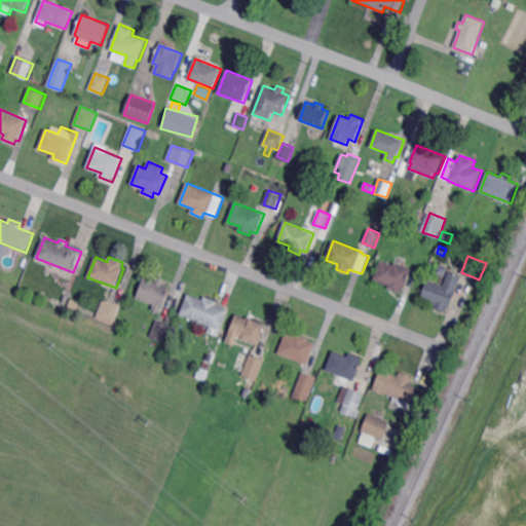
[(395,265),(396,262),(413,268),(403,294),(388,288),(389,285),(375,278),(381,260),(395,265)]
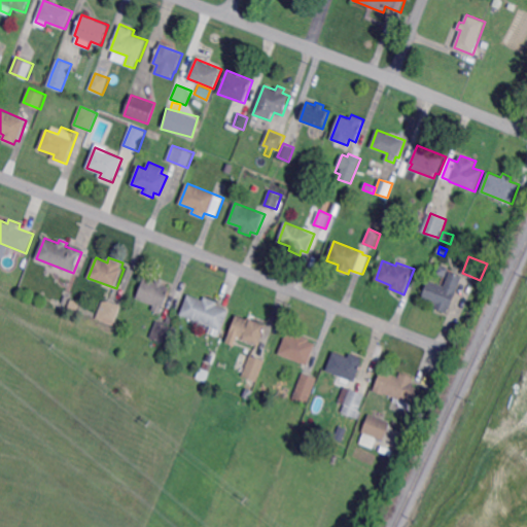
[(446,277),(437,274),(441,266),(449,269),(446,277)]
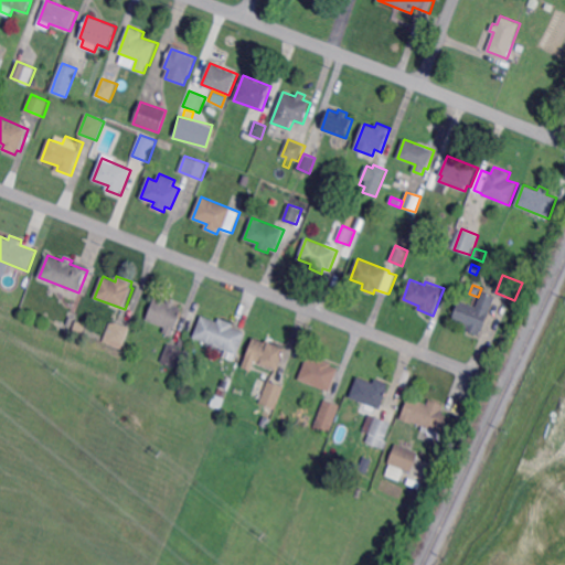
[(481,336),(467,330),(469,326),(452,320),(460,300),(477,307),(483,291),(497,297),(481,336)]
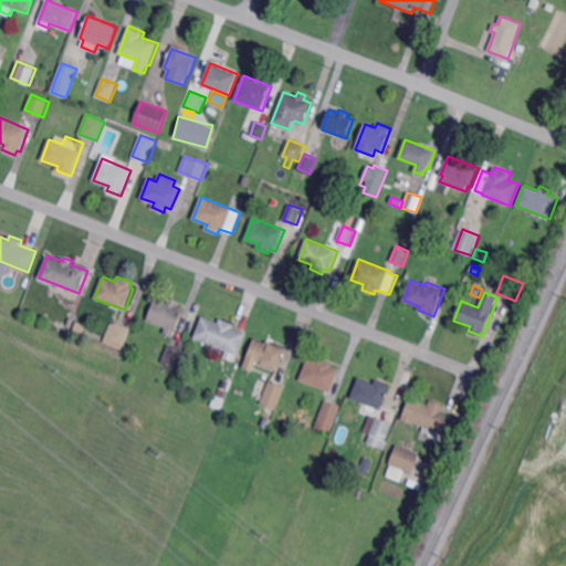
[(168,303),(169,300),(177,303),(176,306),(184,310),(173,337),(164,334),(166,328),(147,321),(156,299),(157,299),(168,303)]
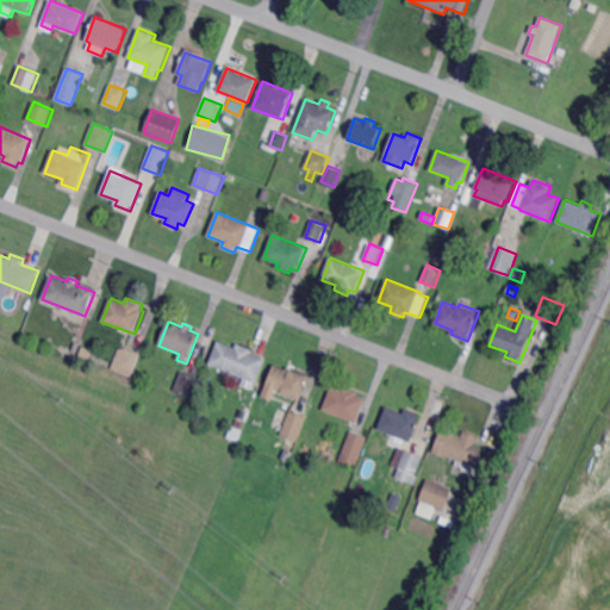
[(79,353),(73,350),(76,341),(82,342),(79,353)]
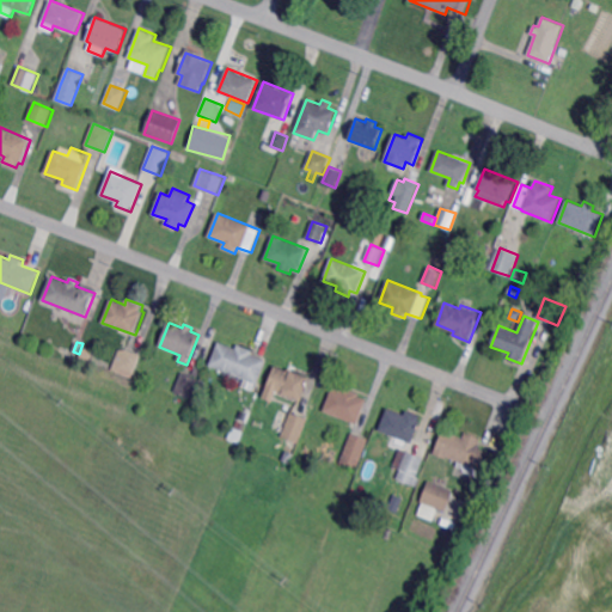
[(237,348),(238,343),(255,350),(254,355),(268,361),(256,391),(243,386),(245,379),(210,365),(219,342),(237,348)]
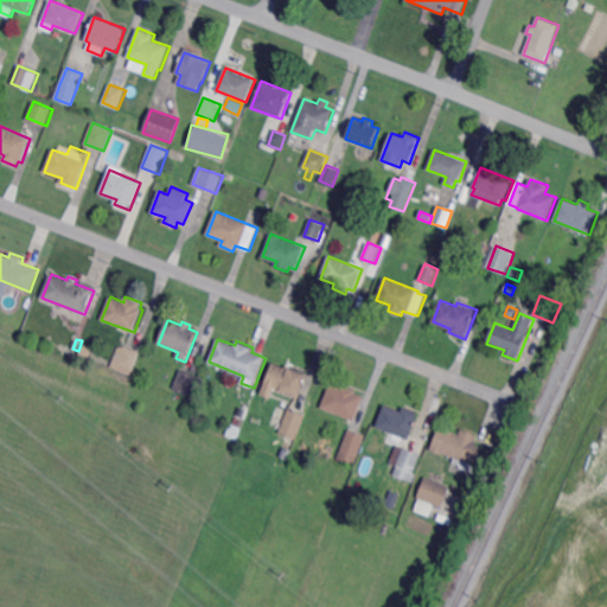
[(132,374),(112,365),(120,344),(140,352),(132,374)]
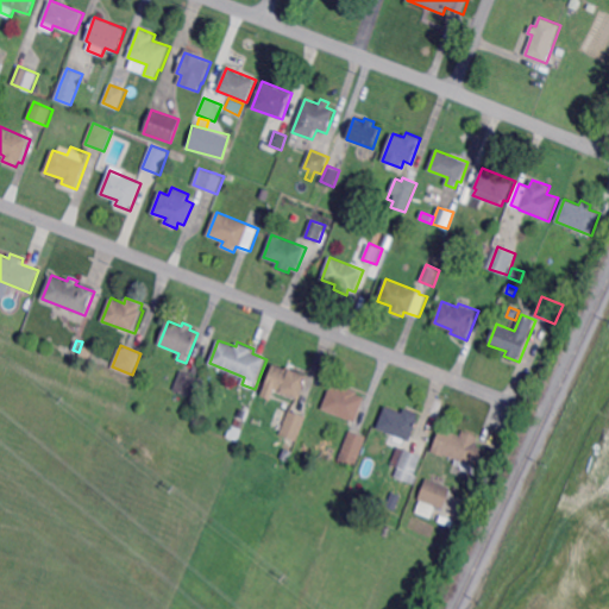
[(89,358),(80,355),(83,346),(93,351),(89,358)]
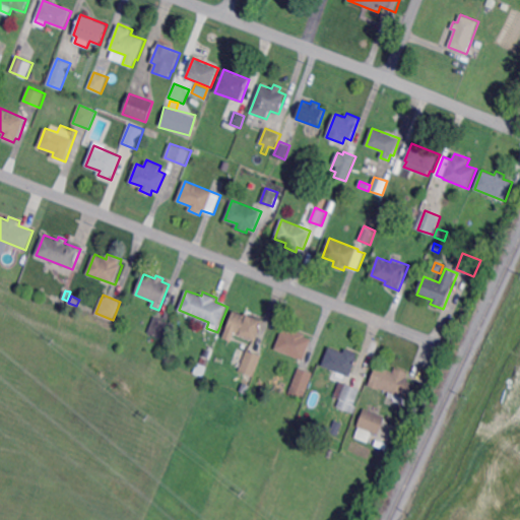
[(257,341),(226,329),(234,310),(264,322),(257,341)]
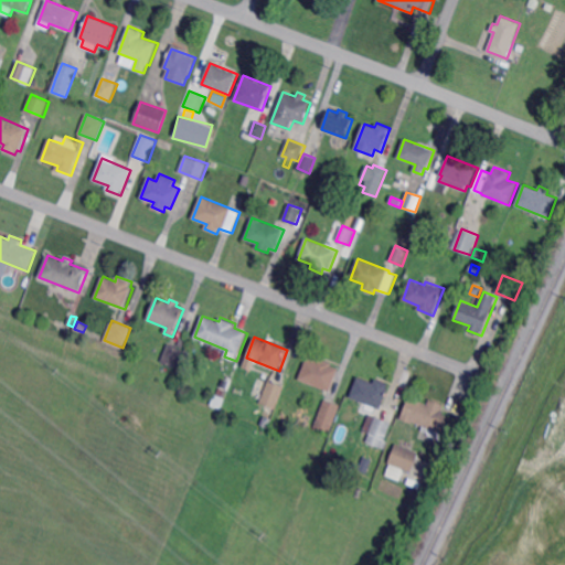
[(177,368),(161,362),(169,343),(184,350),(177,368)]
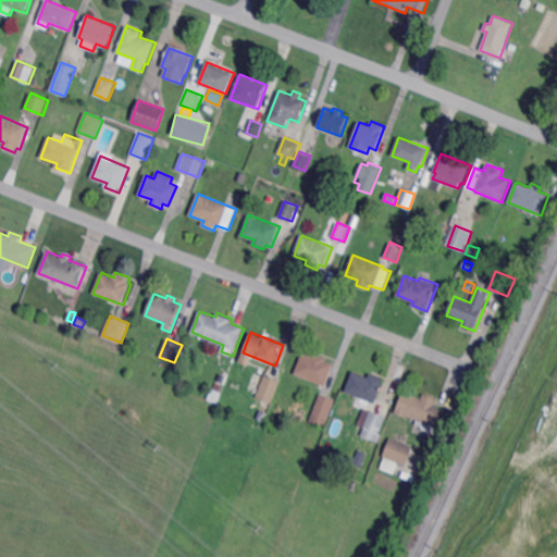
[(313,355),(314,351),(329,357),(327,360),(335,363),(326,386),(295,374),(304,351),(313,355)]
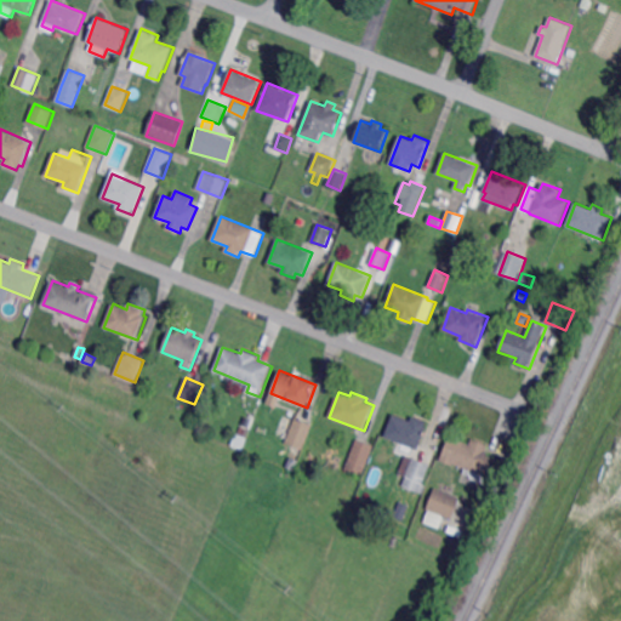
[(412,421),(414,416),(429,422),(419,450),(386,437),(394,414),(412,421)]
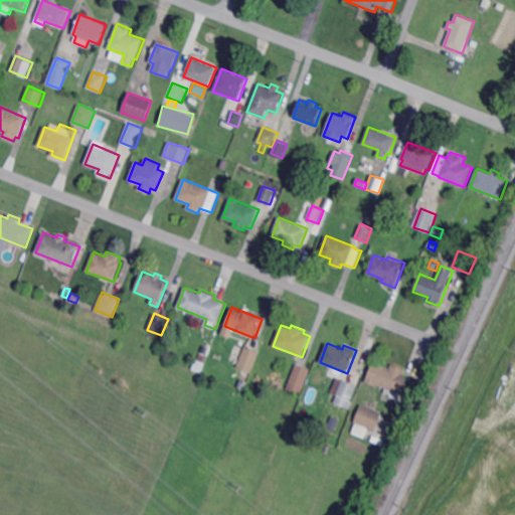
[(252,373),(237,367),(245,346),(261,352),(252,373)]
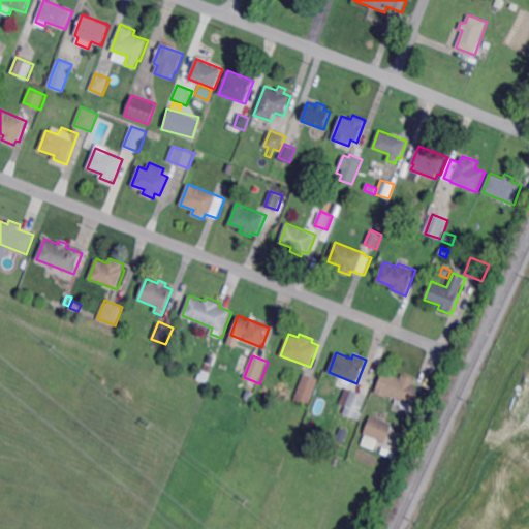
[(210,372),(203,369),(205,362),(213,365),(210,372)]
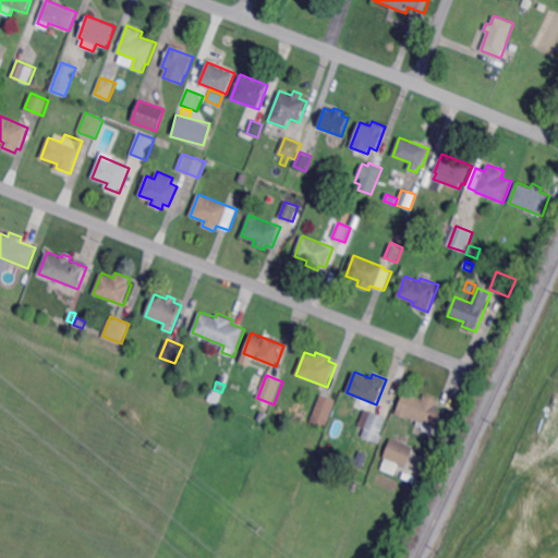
[(218,404),(208,401),(213,390),(221,393),(218,404)]
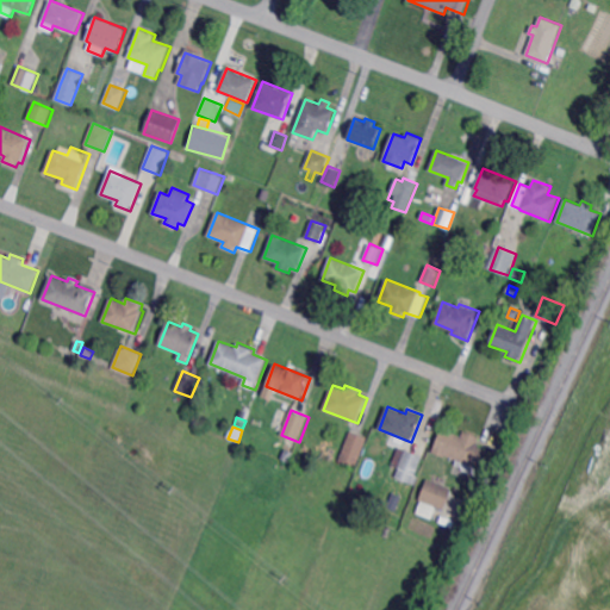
[(462,436),(465,430),(480,437),(477,446),(490,450),(483,470),(480,468),(477,475),(462,470),(464,467),(456,465),(458,459),(447,454),(444,458),(433,453),(442,428),(462,436)]
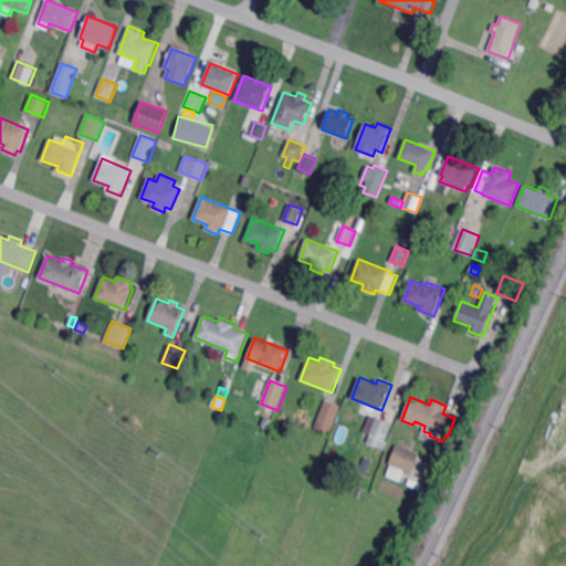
[(331,433),(315,428),(326,400),(342,406),(331,433)]
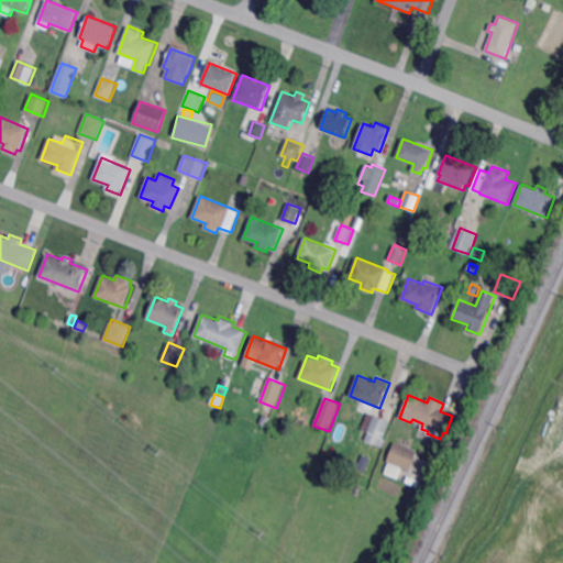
[(381,445),(366,439),(370,432),(362,429),(368,412),(390,421),(381,445)]
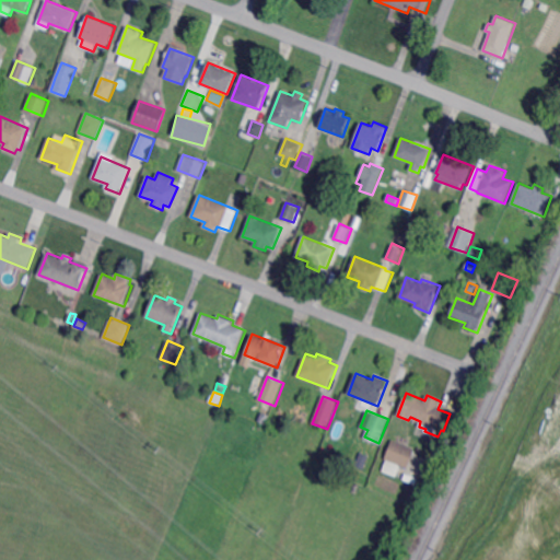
[(408,468),(385,459),(393,440),(416,448),(408,468)]
